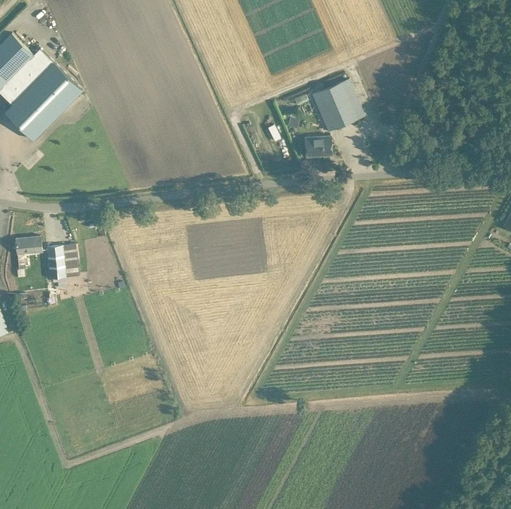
[(40,14),(50,6),(46,1),(37,9),(40,14)]
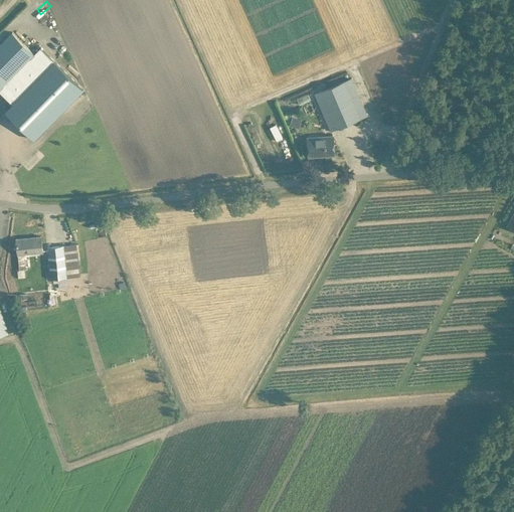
[(0,96),(10,107),(4,113),(32,141),(82,92),(40,48),(33,55),(12,35),(0,46),(0,96)]
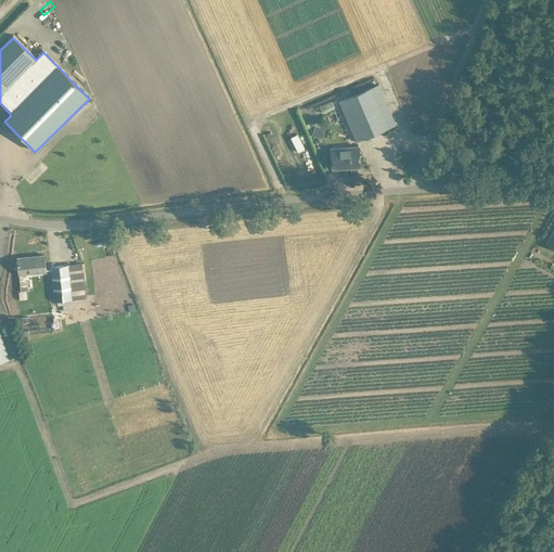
[(356,144),(387,130),(396,126),(379,87),(370,90),(338,104),(356,144)]
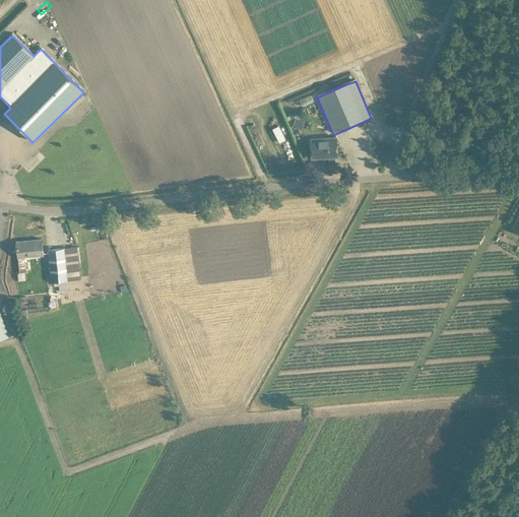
[(303,103),(306,110),(317,106),(315,99),(303,103)]
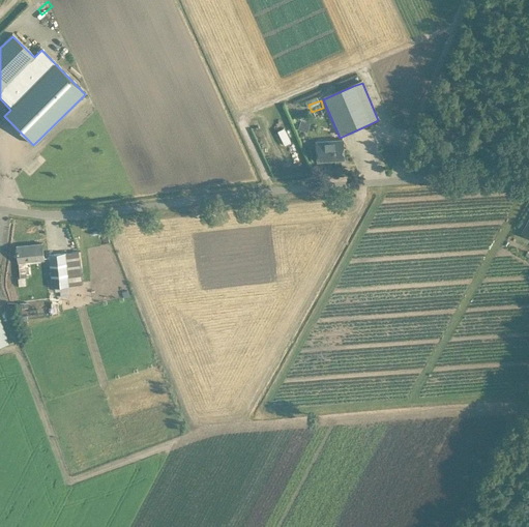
[(300,123),(297,132),(306,135),(310,126),(300,123)]
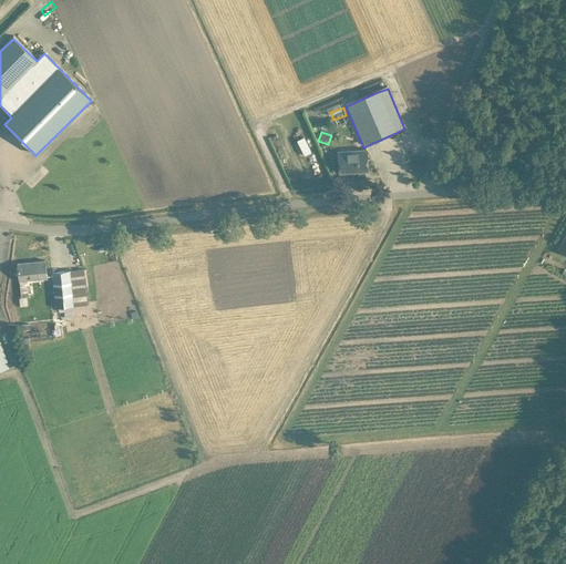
[(358,174),(368,173),(366,152),(338,154),(339,173),(357,172),(358,174)]
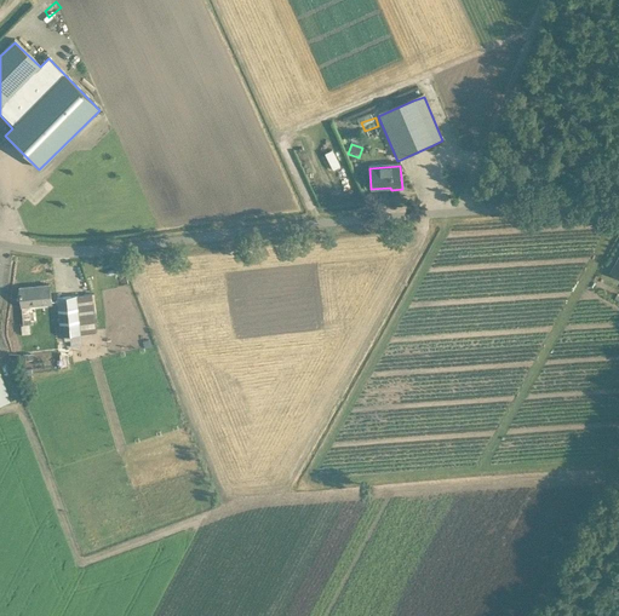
[(51,306),(50,299),(49,287),(18,291),(19,303),(21,309),(51,306)]
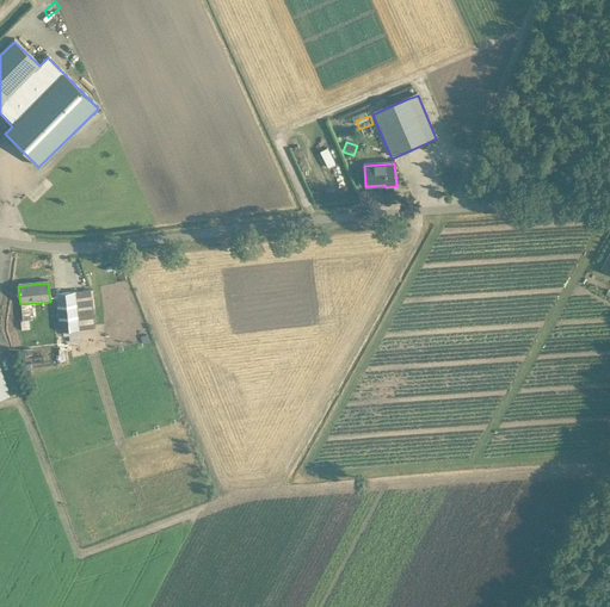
[(93,329),(91,304),(90,292),(55,296),(56,308),(60,333),(93,329)]
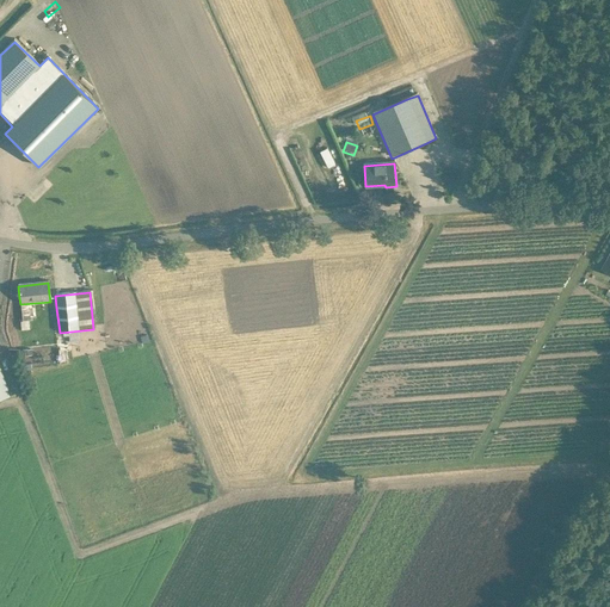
[(0,401),(10,397),(0,369),(0,401)]
